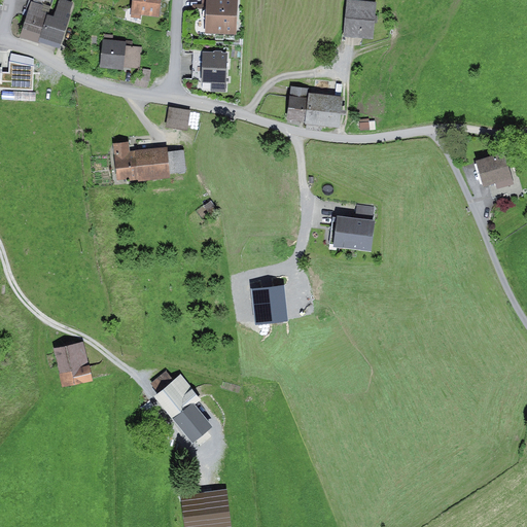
[(38,42),(38,40),(47,14),(50,5),(44,3),(44,0),(28,0),(26,8),(29,9),(20,36),(38,42)]
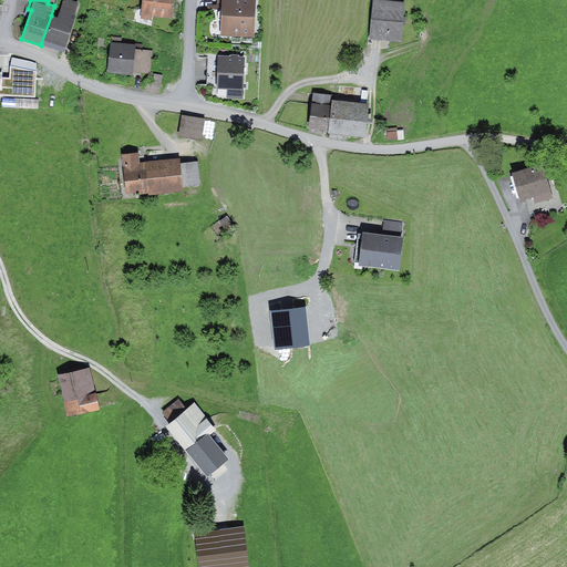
[(62,0),(58,18),(51,16),(41,43),(64,51),(76,14),(75,14),(79,3),(69,0),(62,0)]
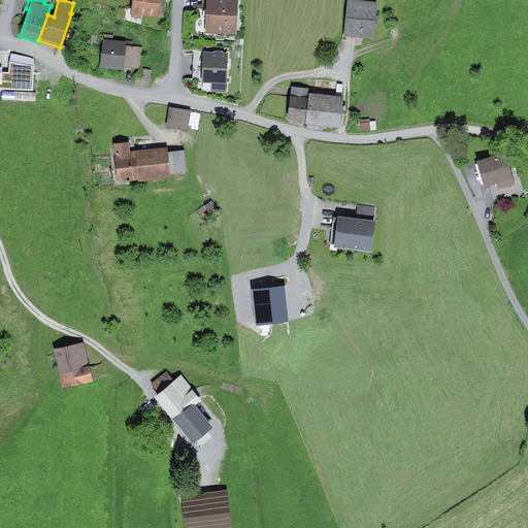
[(133,0),(131,13),(141,14),(160,17),(161,0),(133,0)]
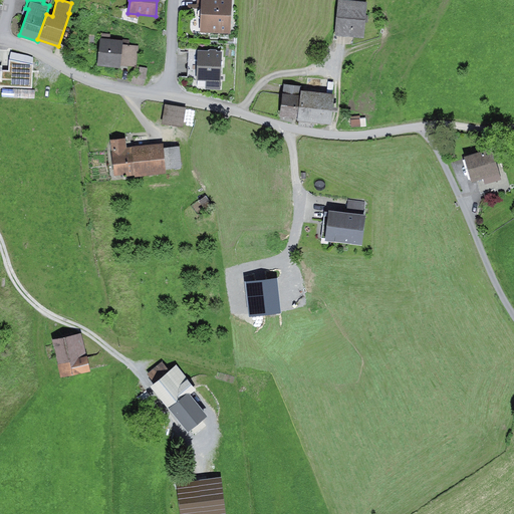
[(232,0),(202,0),(200,32),(231,34),(232,0)]
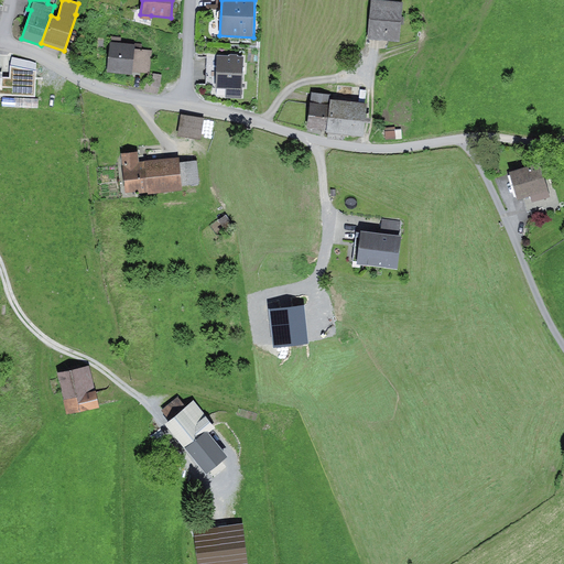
[(403,1),(382,0),(371,0),(368,39),(400,42),(403,1)]
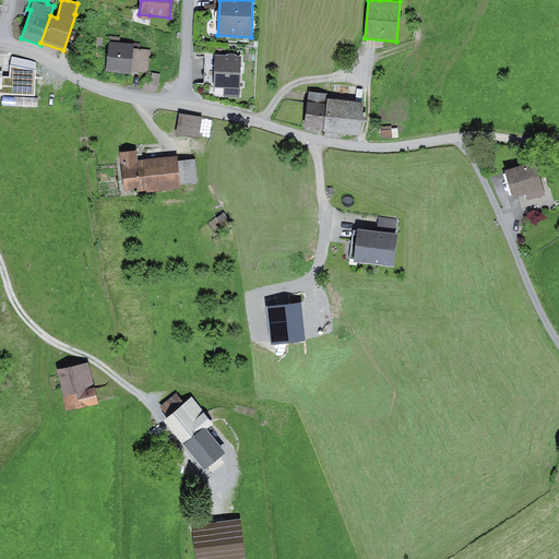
[(110,40),(109,40),(106,72),(130,74),(131,71),(133,48),(134,44),(120,42),(110,40)]
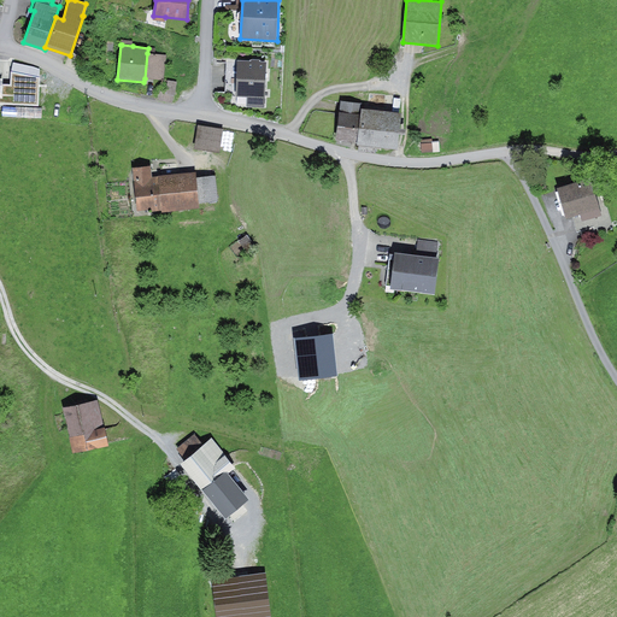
[(166,56),(147,53),(145,78),(164,81),(166,56)]
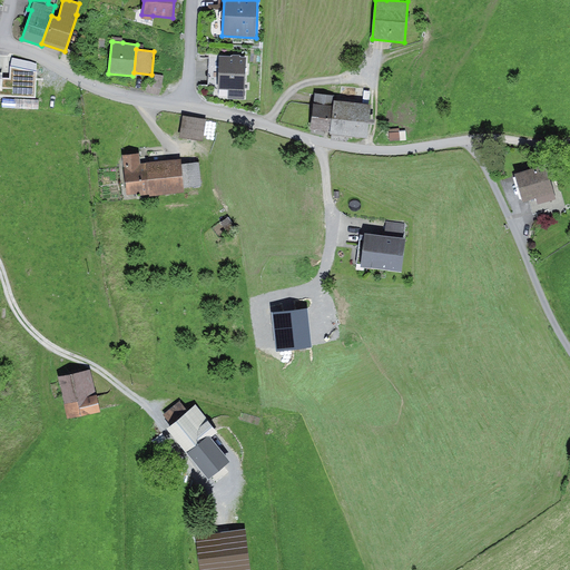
[(232,57),(219,57),(218,89),(228,89),(228,99),(245,100),(246,57),(241,57),(241,55),(232,55),(232,57)]
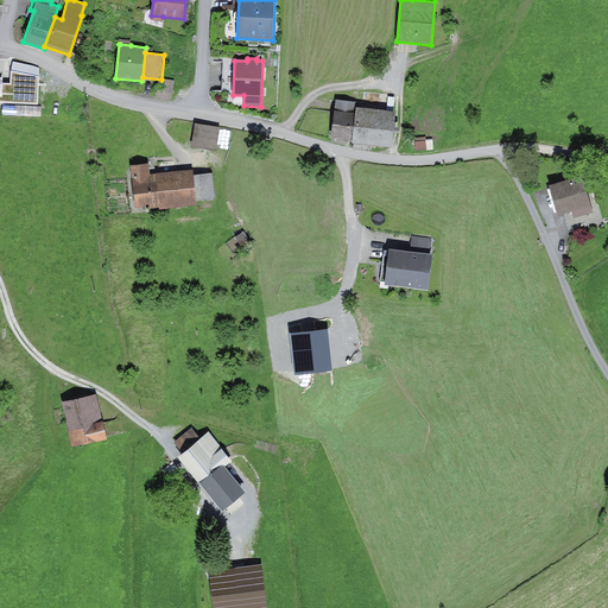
[(40,68),(13,61),(8,81),(37,87),(40,68)]
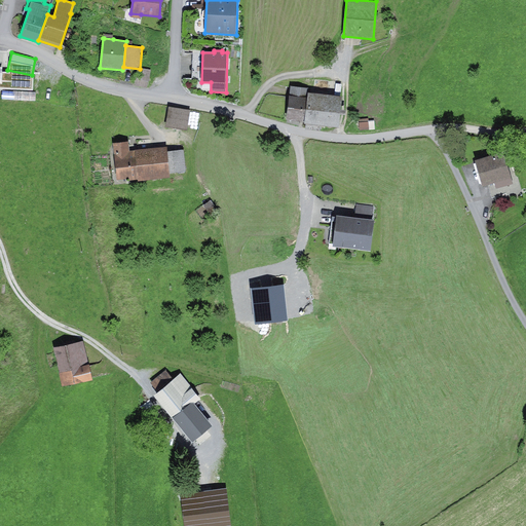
[(148,88),(151,70),(144,69),(142,78),(136,77),(135,86),(148,88)]
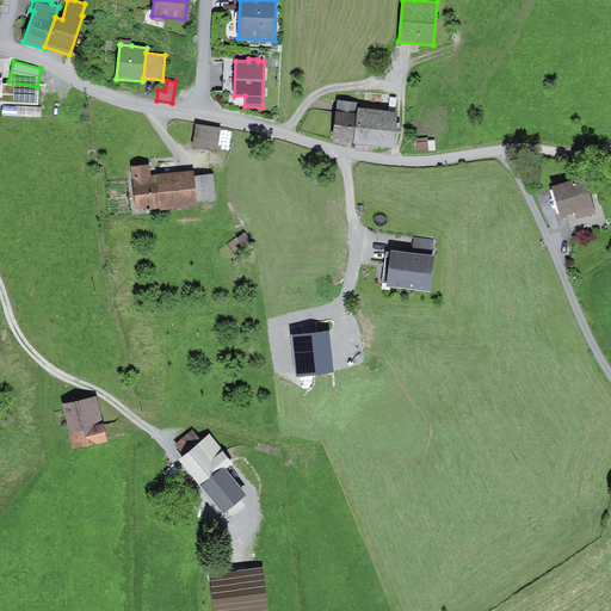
[(0,103),(14,104),(14,103),(16,88),(16,85),(0,84),(0,103)]
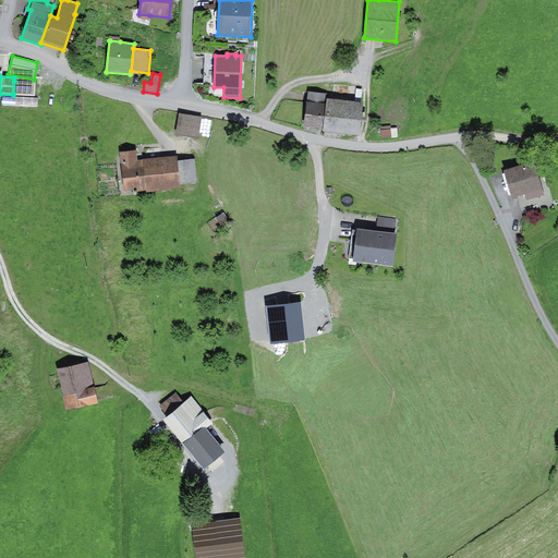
[(308,91),(304,126),(323,129),(327,98),(327,94),(308,91)]
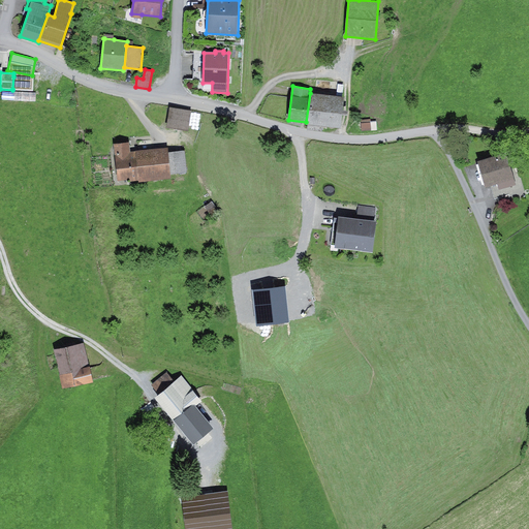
[(344,97),(310,93),(306,122),(306,124),(308,124),(323,126),(341,128),(344,97)]
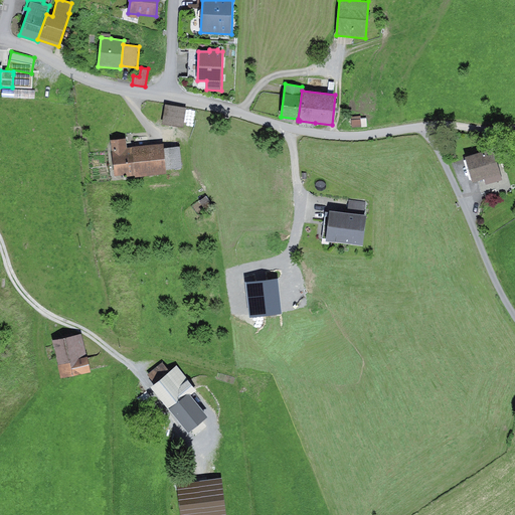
[(186,108),(166,105),(163,124),(183,127),(186,108)]
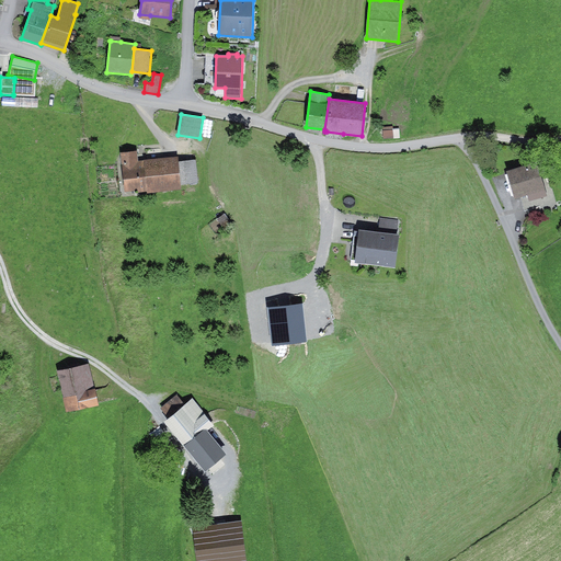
[(382,127),(384,139),(400,138),(399,128),(393,129),(393,126),(382,127)]
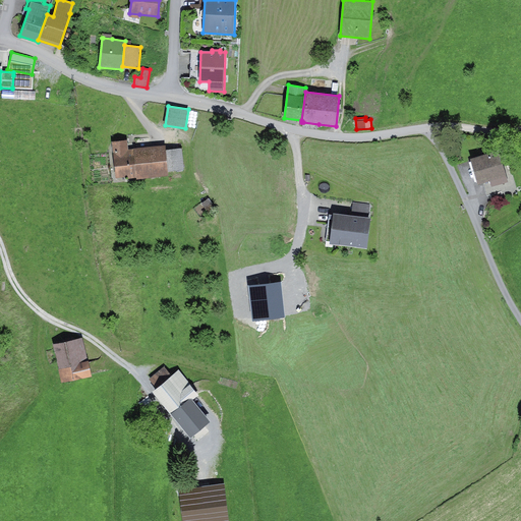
[(127,139),(111,141),(115,179),(136,177),(133,149),(128,150),(127,139)]
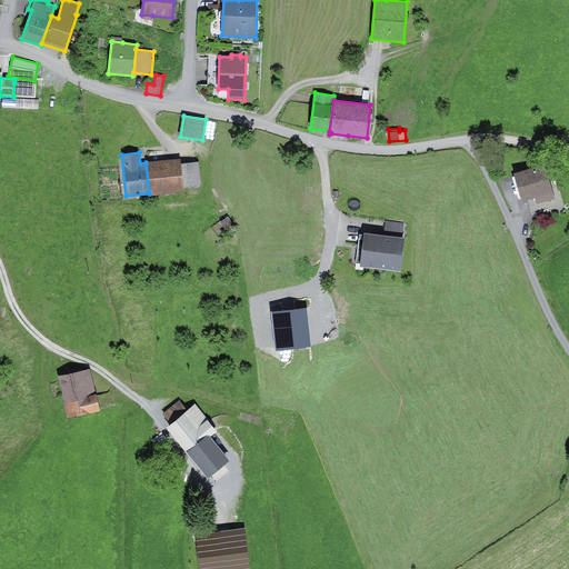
[(181,159),(146,162),(149,193),(149,196),(185,192),(183,188),(181,163),(181,159)]
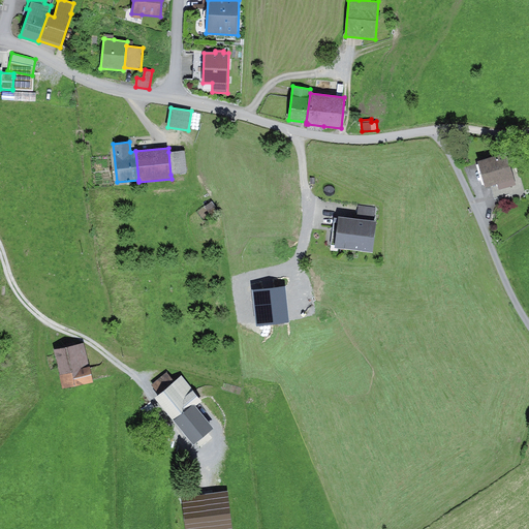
[(184,150),(168,152),(170,175),(186,173),(184,150)]
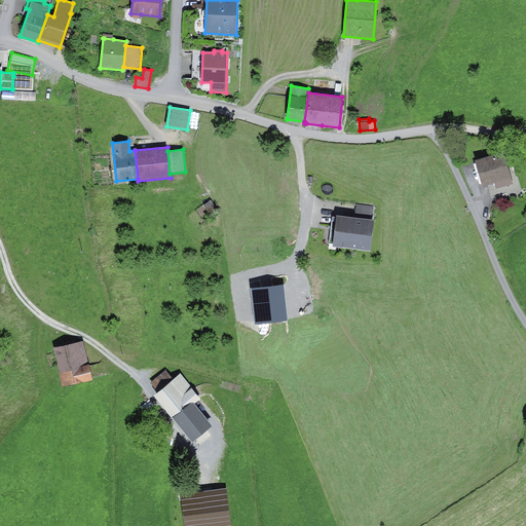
[(503,152),(475,160),(482,185),(495,182),(496,188),(513,184),(503,152)]
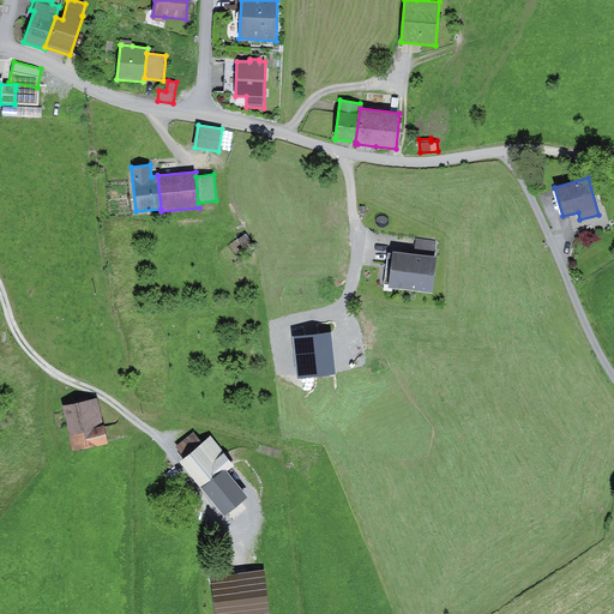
[(416,239),(414,253),(434,256),(437,241),(416,239)]
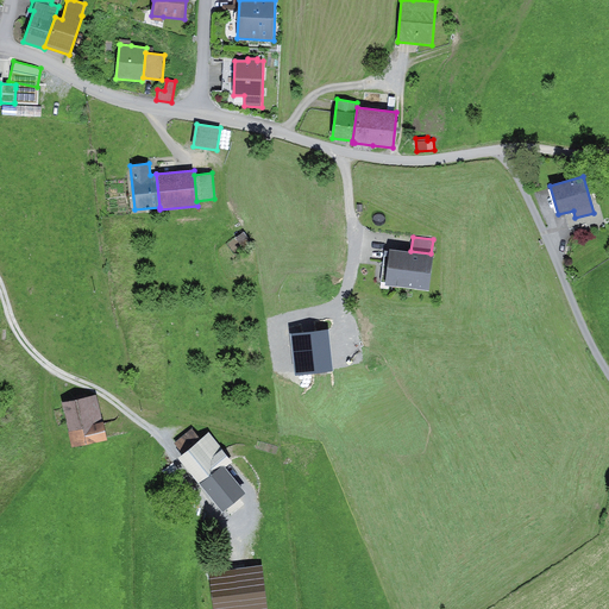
[(410,251),(390,249),(385,284),(429,290),(434,255),(431,253),(410,251)]
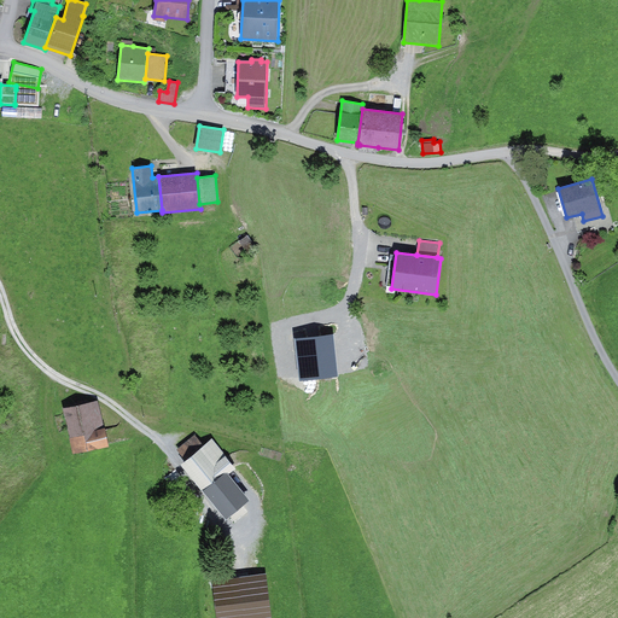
[(98,401),(63,408),(74,454),(109,445),(98,401)]
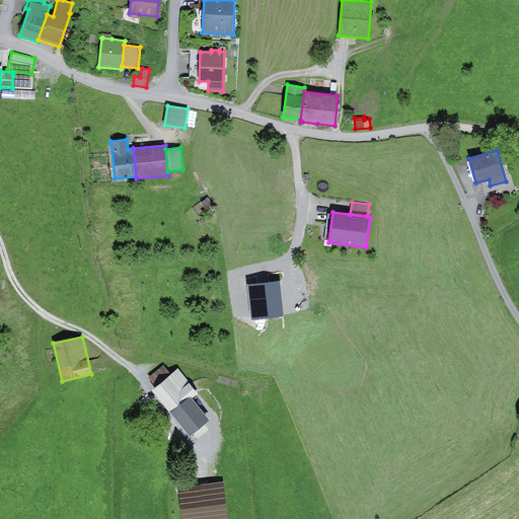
[(148,378),(156,387),(171,375),(163,365),(148,378)]
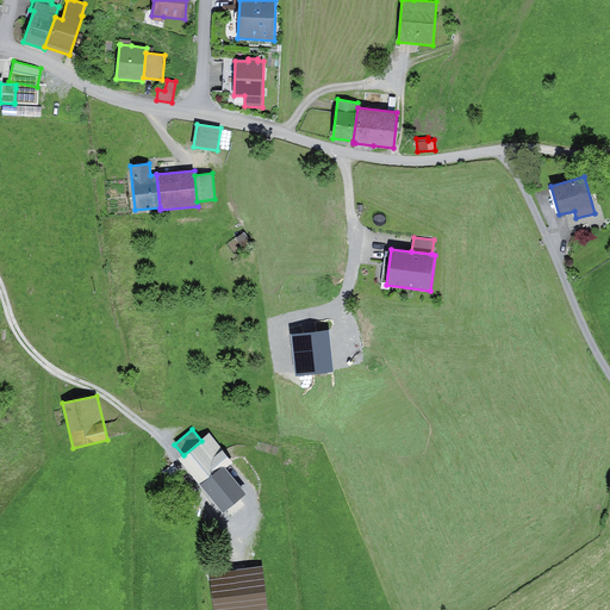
[(236,468),(209,435),(201,441),(184,455),(179,459),(207,492),(230,473),(236,468)]
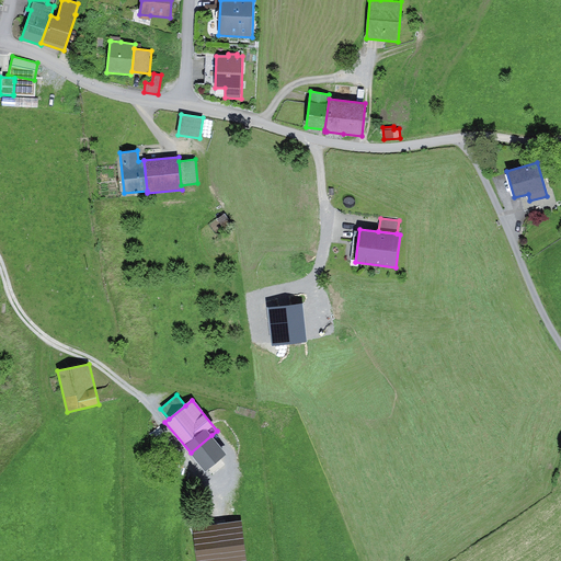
[(226,451),(212,435),(191,453),(204,469),(226,451)]
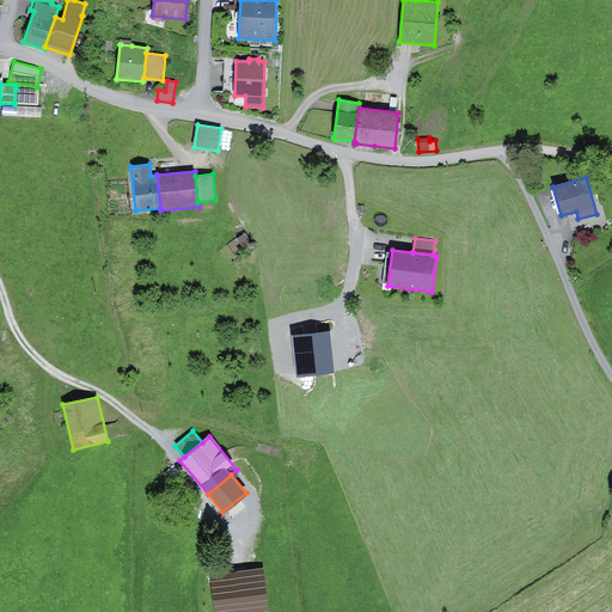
[(268,611),(263,571),(212,579),(215,611),(268,611)]
